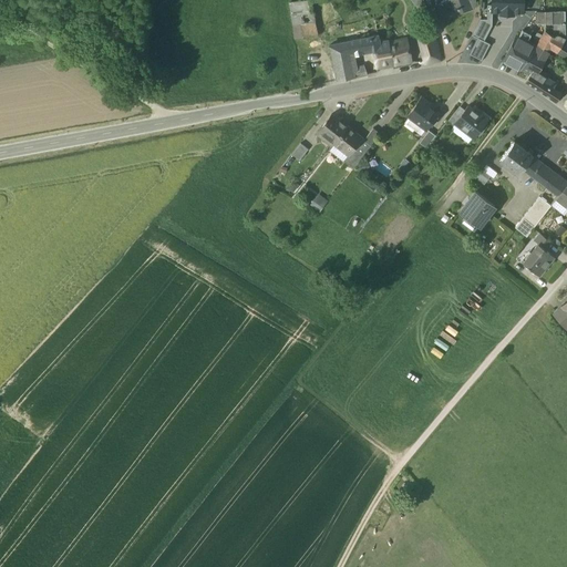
[(310,0),(289,3),(292,26),(301,24),(315,22),(313,19),(310,0)]
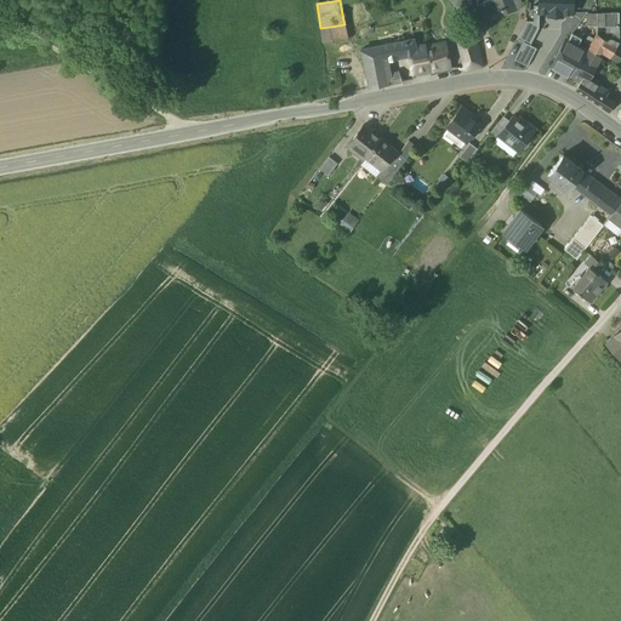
[(510,0),(486,0),(477,4),(483,21),(514,10),(510,0)]
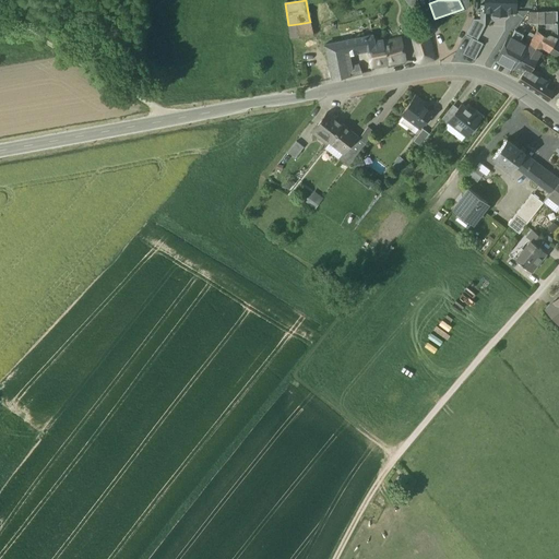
[(485,0),(485,6),(485,11),(494,11),(494,14),(506,14),(506,11),(515,11),(515,0),(485,0)]
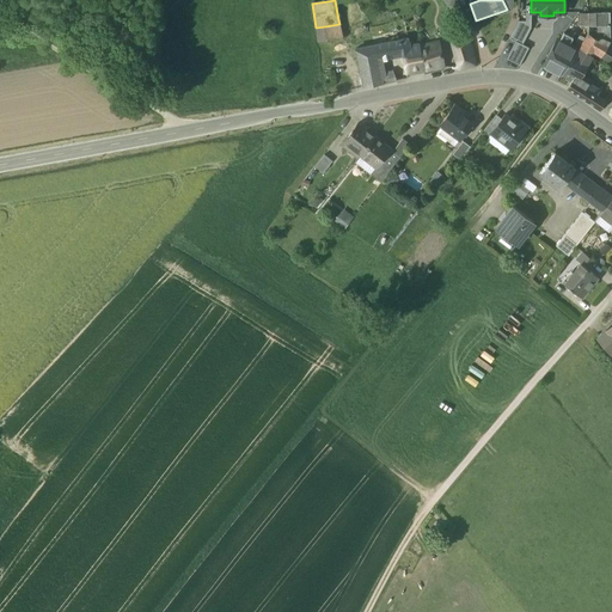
[(522,44),(531,28),(531,12),(531,6),(526,6),(526,22),(519,22),(509,38),(516,42),(522,44)]
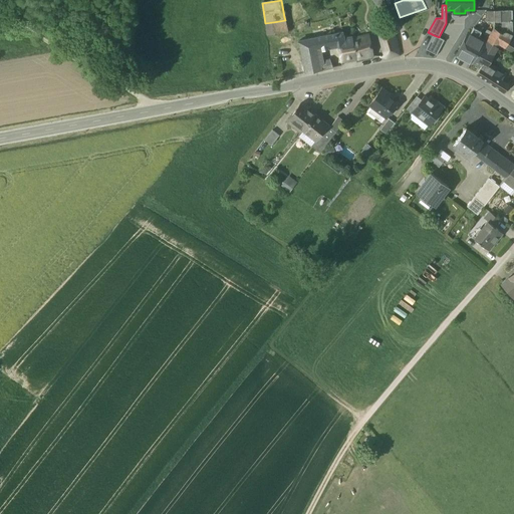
[(511,10),(500,11),(499,22),(512,22),(511,10)]
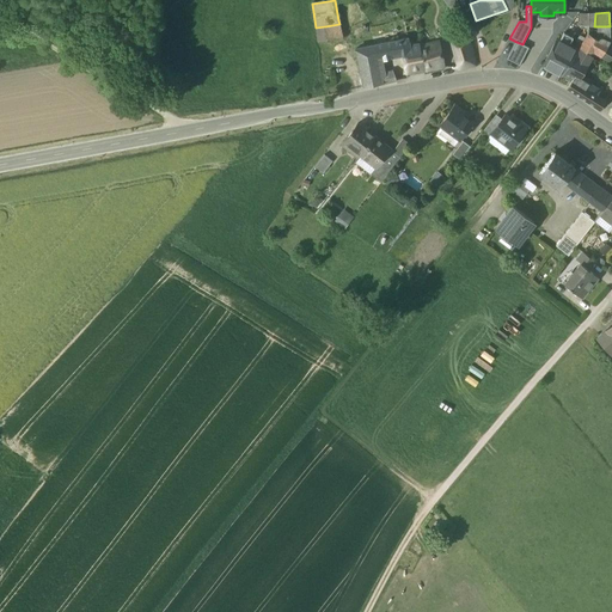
[(340,24),(325,26),(328,41),(343,38),(340,24)]
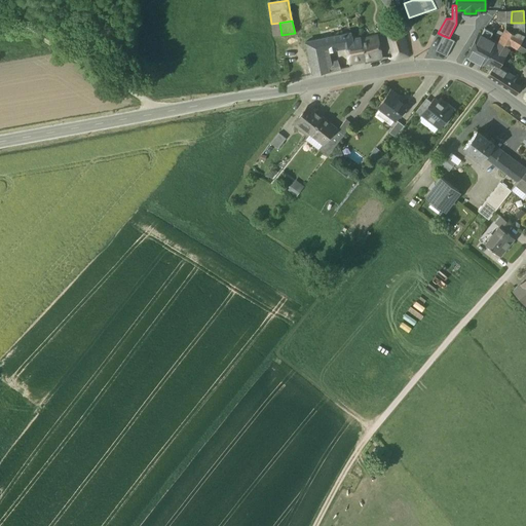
[(279,23),(271,24),(273,36),(282,35),(279,23)]
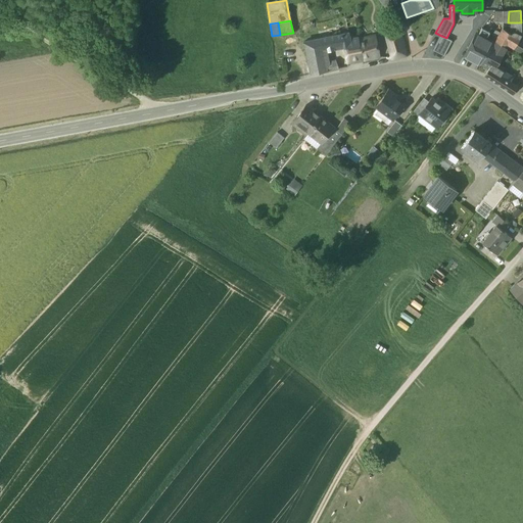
[(513,36),(502,29),(502,30),(494,42),(506,48),(508,45),(514,49),(519,40),(521,36),(521,22),(514,22),(514,27),(513,36)]
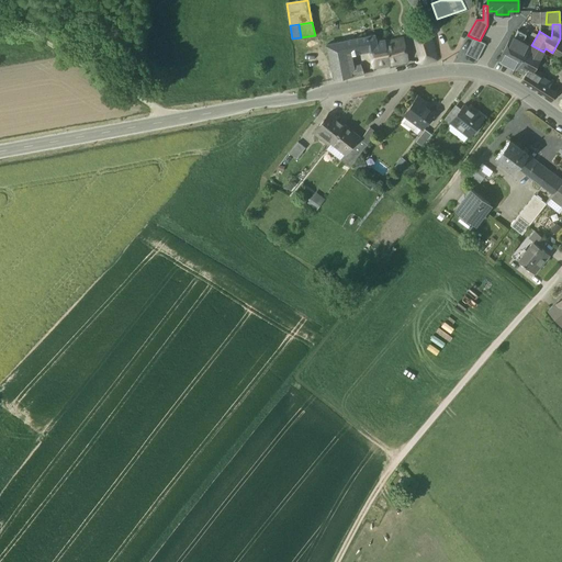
[(519,30),(499,62),(516,70),(519,63),(525,54),(527,55),(531,47),(530,47),(523,42),(527,34),(519,30)]
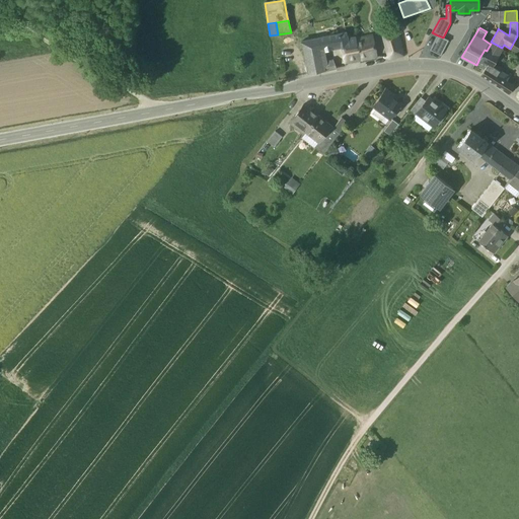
[(395,29),(384,32),(391,59),(402,56),(397,34),(395,29)]
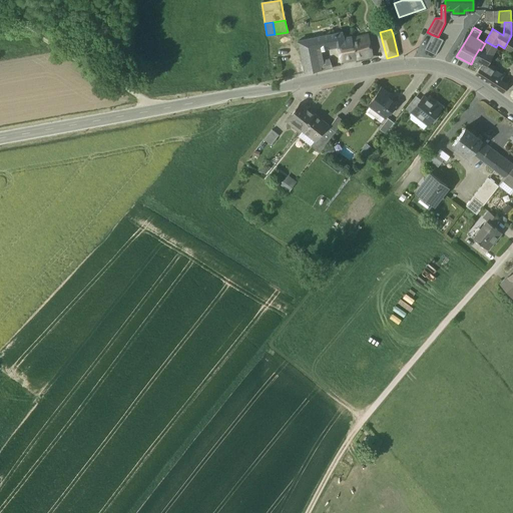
[(343,38),(342,32),(336,34),(337,44),(341,62),(355,59),(351,37),(343,38)]
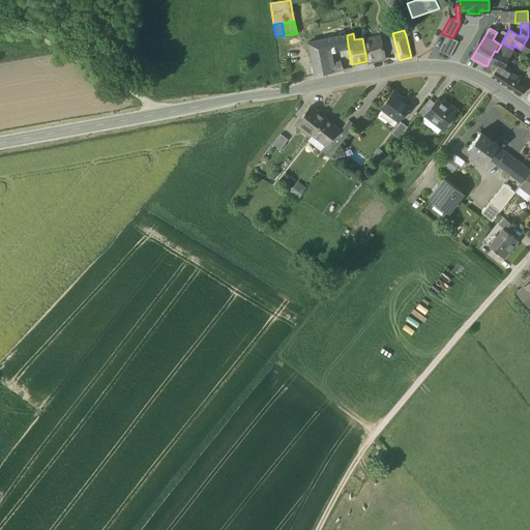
[(347,35),(324,39),(326,51),(327,50),(348,46),(347,35)]
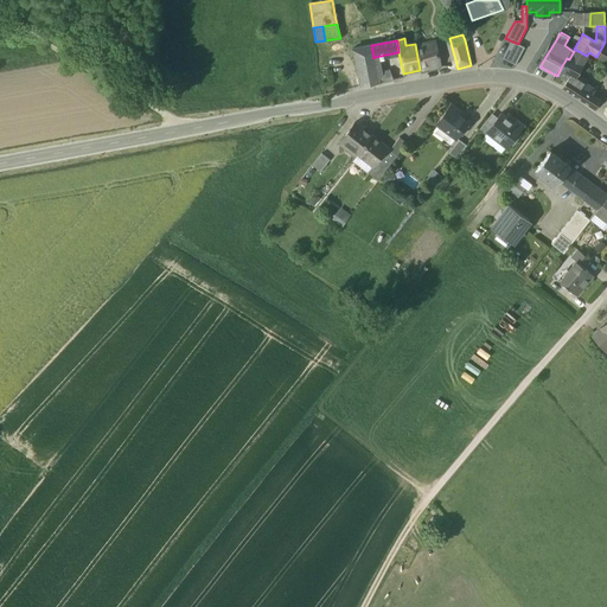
[(433,42),(416,45),(420,70),(440,66),(439,59),(436,59),(433,42)]
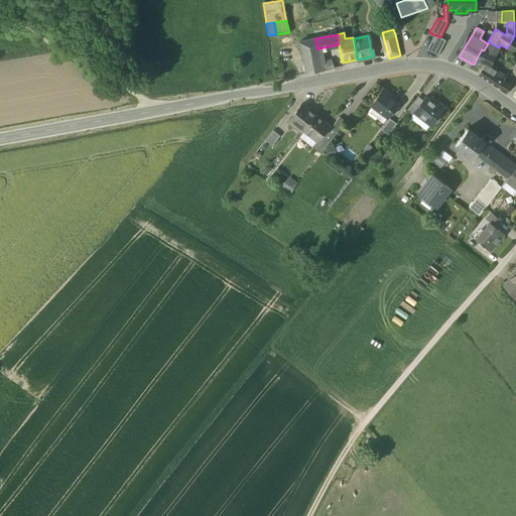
[(445,40),(440,37),(435,35),(428,50),(438,55),(445,40)]
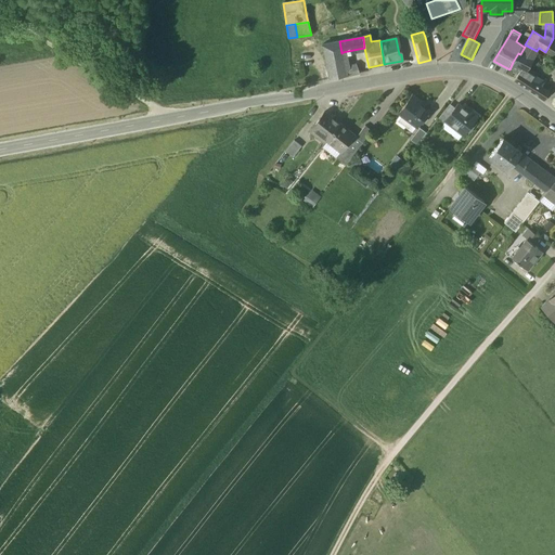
[(325,43),(322,44),(330,80),(347,76),(345,64),(343,52),(341,53),(339,41),(325,43)]
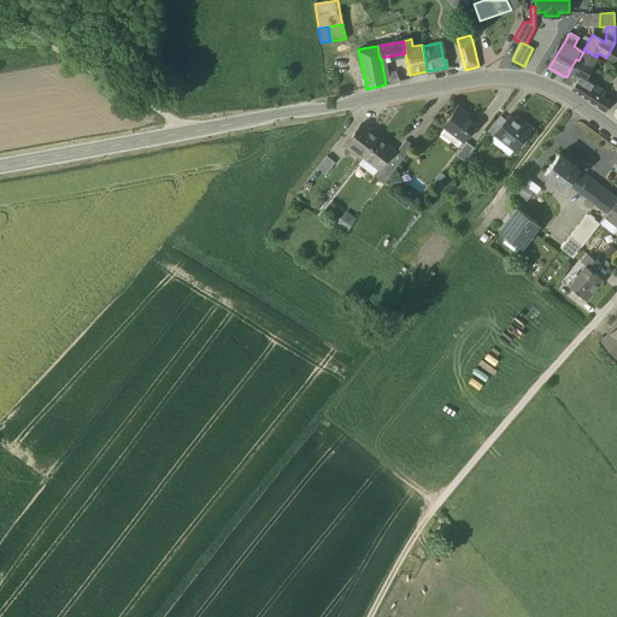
[(616,50),(612,47),(606,58),(616,64),(616,50)]
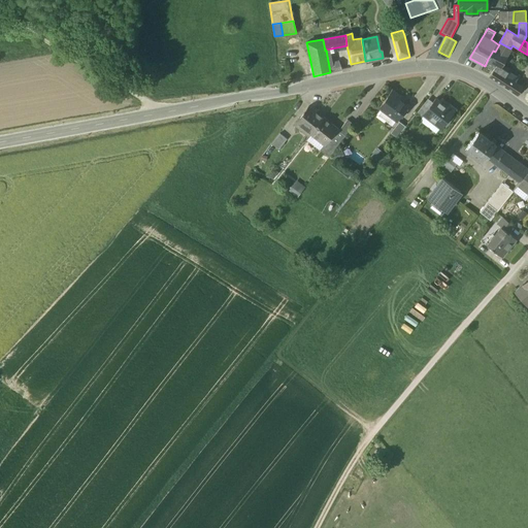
[(499,44),(495,52),(493,51),(488,59),(485,66),(493,70),(489,76),(501,86),(506,77),(510,70),(501,65),(510,48),(499,42),(498,44),(499,44)]
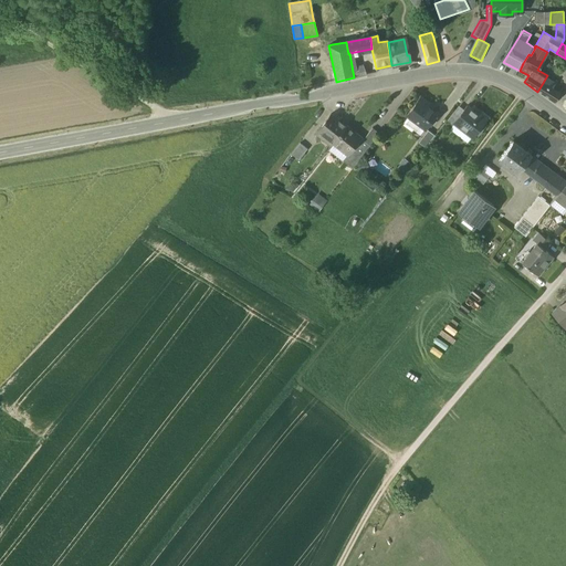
[(358,64),(352,65),(354,77),(366,75),(364,66),(358,67),(358,64)]
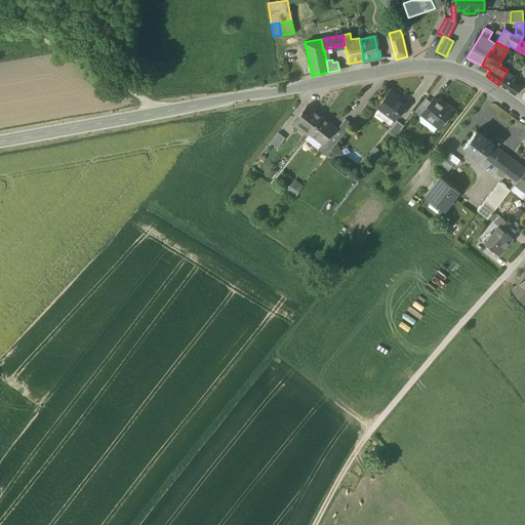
[(503,77),(498,85),(515,95),(519,87),(503,77)]
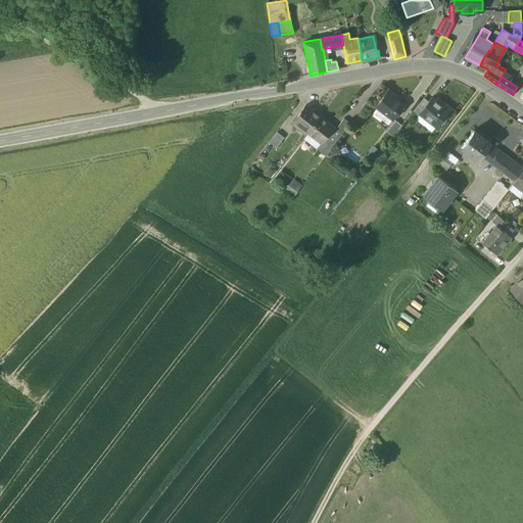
[(397,96),(388,90),(376,106),(392,120),(403,105),(395,98),(397,96)]
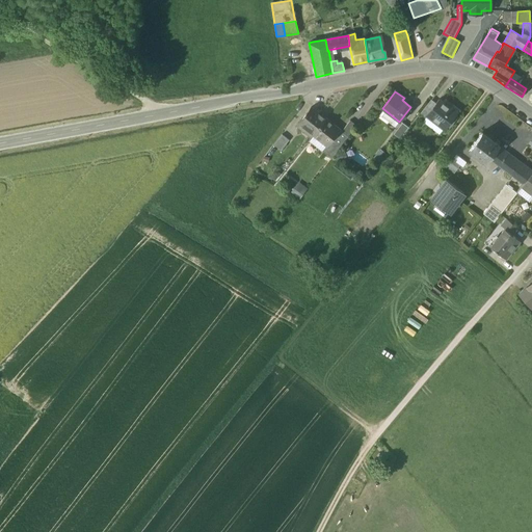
[(451,104),(449,107),(439,100),(432,107),(426,115),(427,115),(444,129),(459,110),(451,104)]
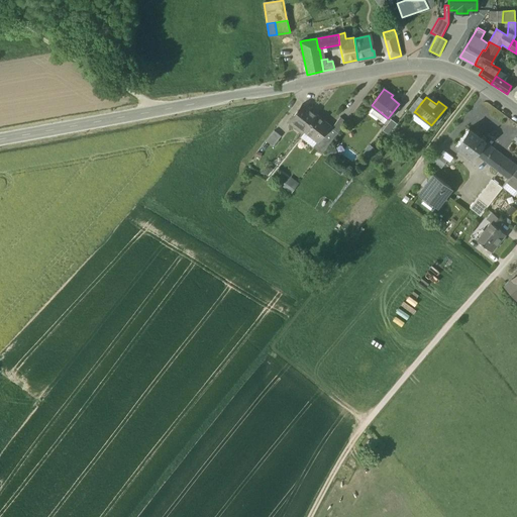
[(416,100),(408,111),(413,115),(415,112),(414,112),(420,104),(416,100)]
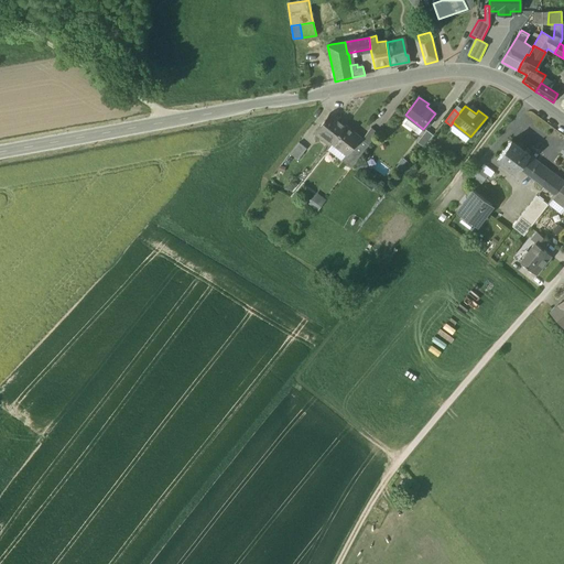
[(331,114),(314,134),(329,147),(346,126),(331,114)]
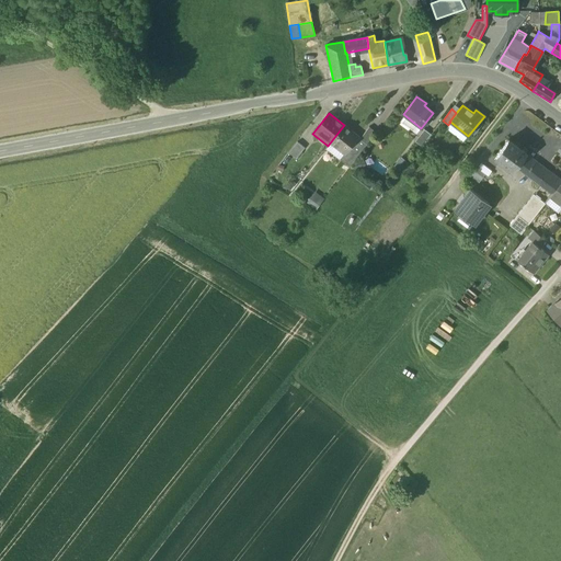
[(358,137),(344,125),(325,148),(340,159),(344,153),(345,153),(358,137)]
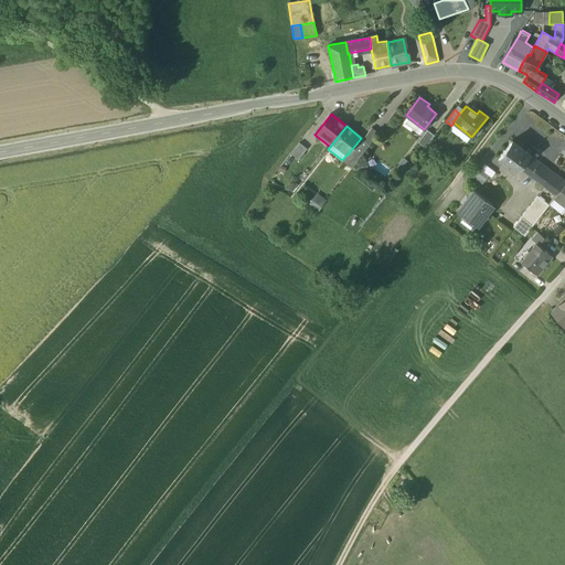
[(361,138),(348,155),(347,155),(342,160),(352,169),(379,134),(372,128),(363,140),(361,138)]
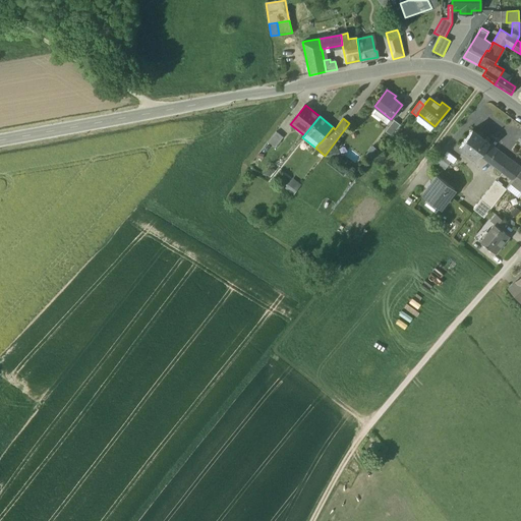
[(394,120),(385,131),(392,136),(400,125),(394,120)]
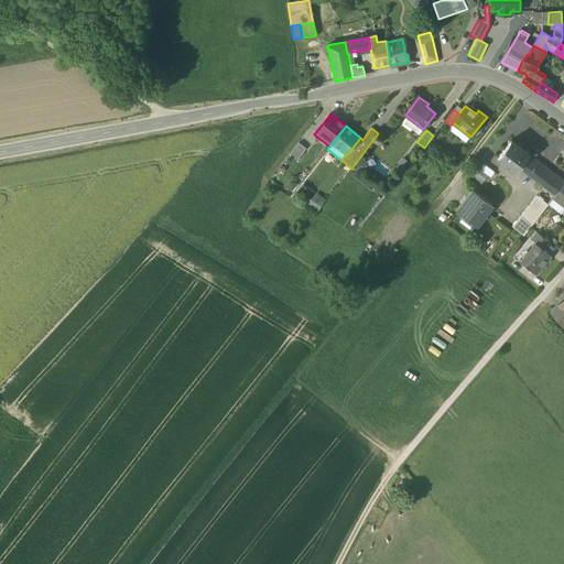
[(529,154),(511,140),(497,159),(514,172),(518,167),(528,154),(529,154)]
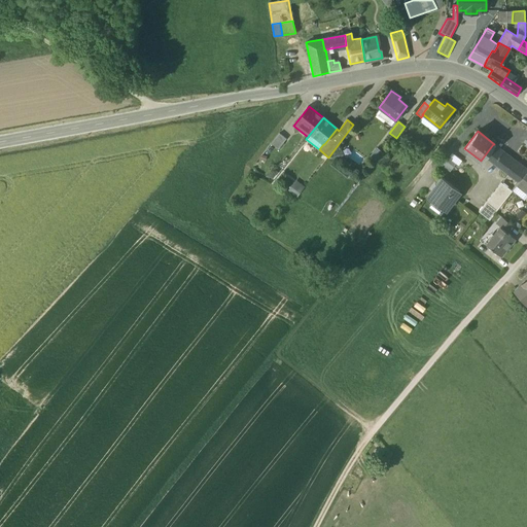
[(279,133),(271,143),(278,149),(286,139),(279,133)]
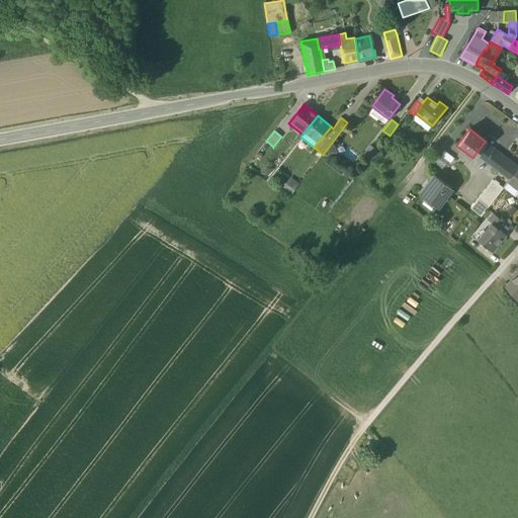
[(517,169),(517,166),(485,142),(476,154),(510,179),(517,169)]
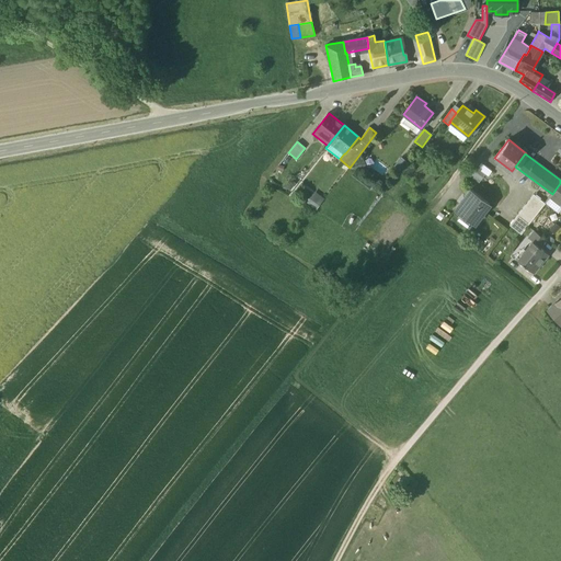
[(476,164),(468,174),(479,183),(484,174),(480,171),(481,169),(476,164)]
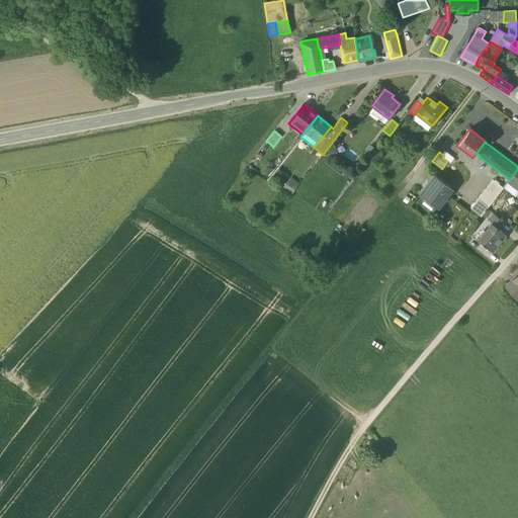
[(517,169),(510,179),(507,182),(517,190),(517,188),(517,169)]
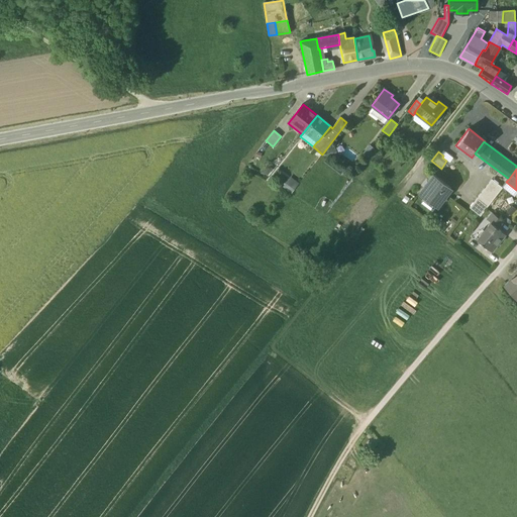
[(451,188),(433,175),(419,194),(436,207),(451,188)]
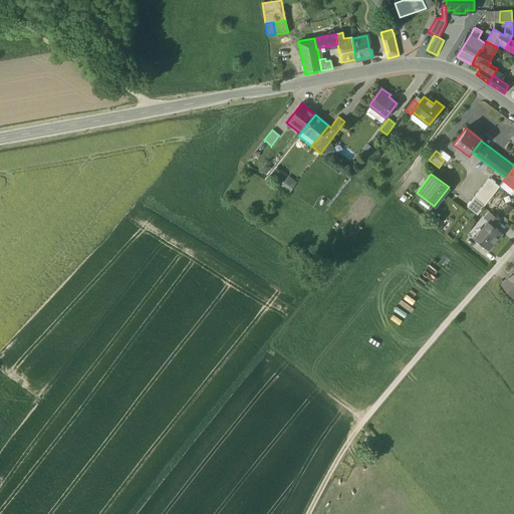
[(280,184),(289,191),(295,183),(286,176),(280,184)]
